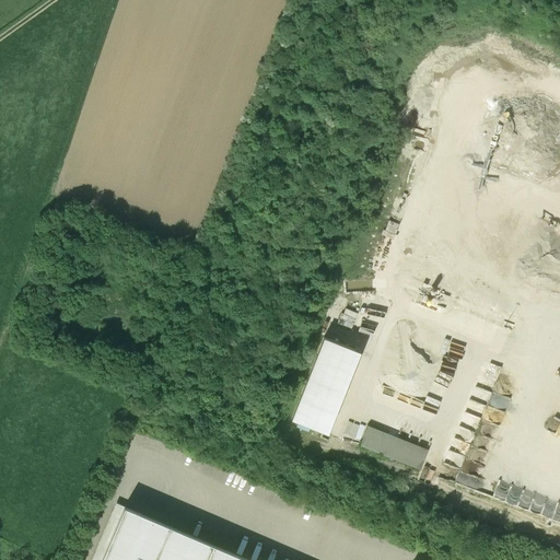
[(393,237),(400,219),(389,214),(382,233),(393,237)]
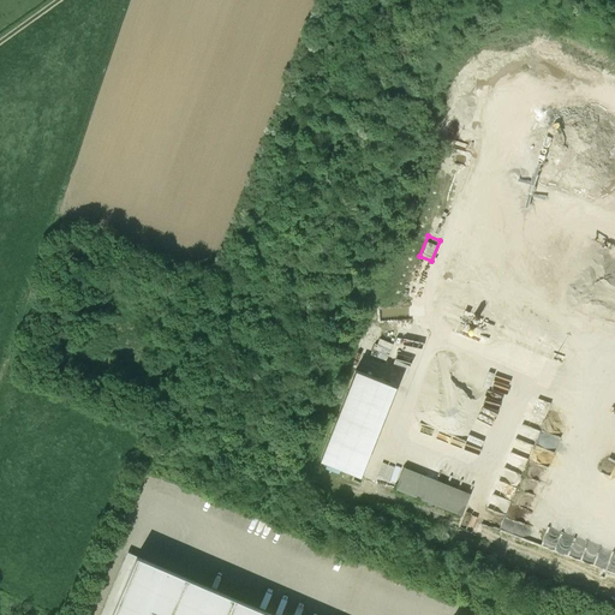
[(395,387),(356,370),(320,459),(358,476),(395,387)]
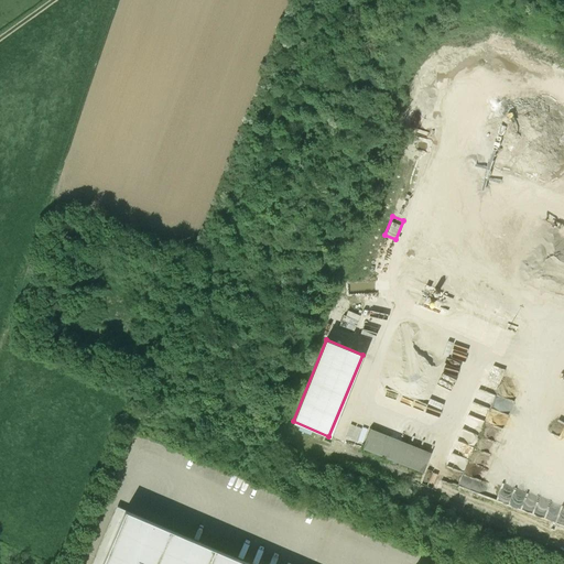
[(350,435),(358,438),(364,429),(355,424),(350,435)]
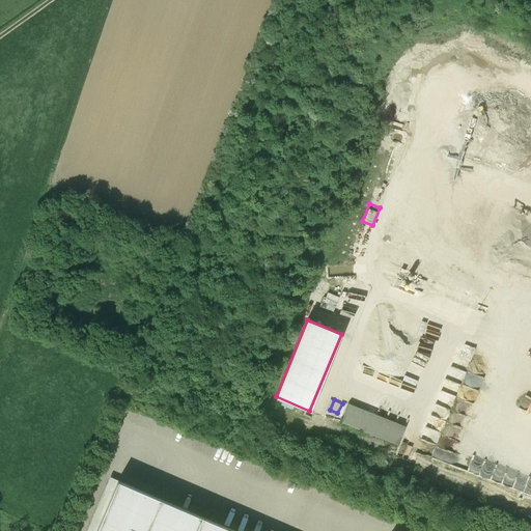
[(347,404),(340,422),(397,444),(404,426),(347,404)]
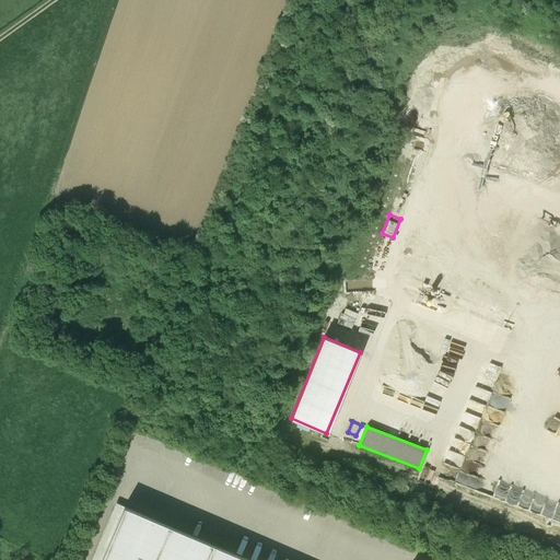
[(248,559),(125,506),(121,512),(114,509),(91,559),(248,559)]
